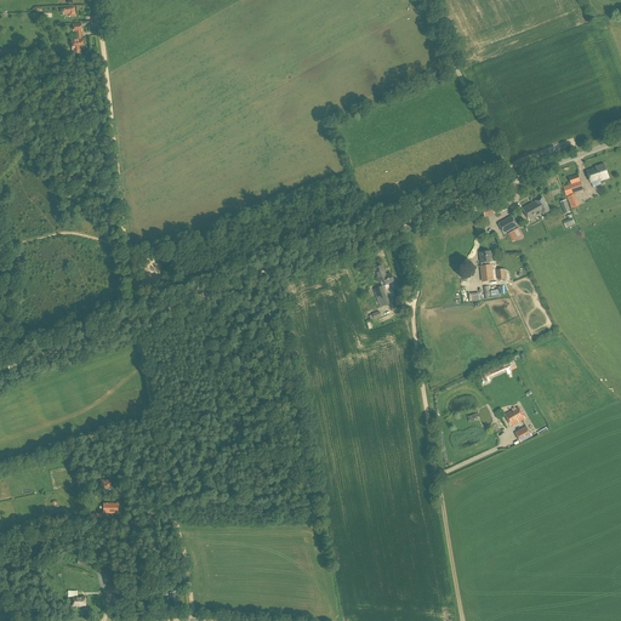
[(81,38),(81,32),(83,32),(81,23),(73,24),(74,33),(77,33),(77,39),(72,39),(73,51),(73,55),(81,53),(81,50),(84,50),(83,38),(81,38)]
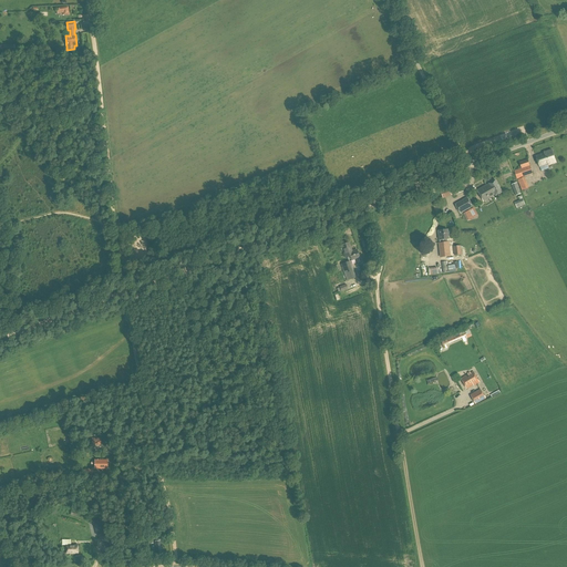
[(548,165),(556,163),(552,150),(544,153),(536,156),(539,167),(548,165)]
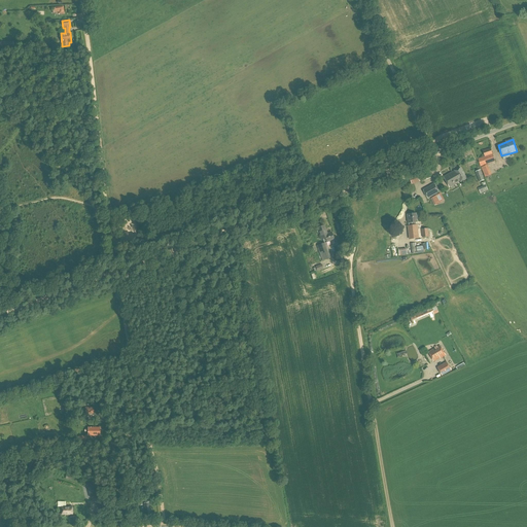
[(481,167),(495,162),(491,148),(483,151),(485,156),(478,160),(481,167)]
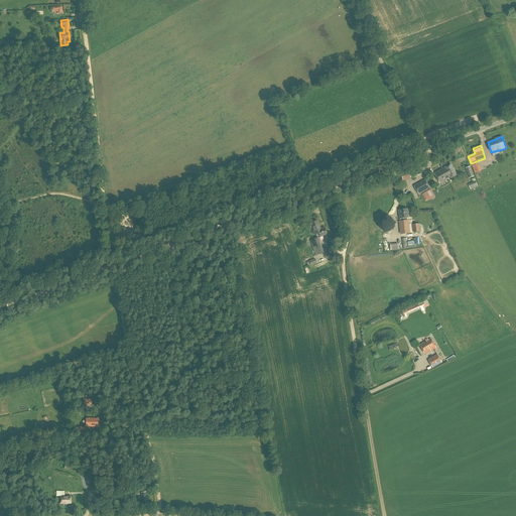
[(475,173),(481,171),(477,161),(471,163),(475,173)]
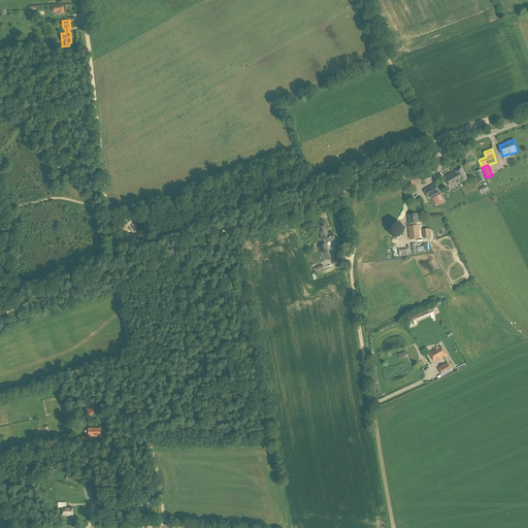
[(467,179),(461,168),(458,169),(455,170),(456,171),(444,177),(451,188),(461,182),(462,183),(467,179)]
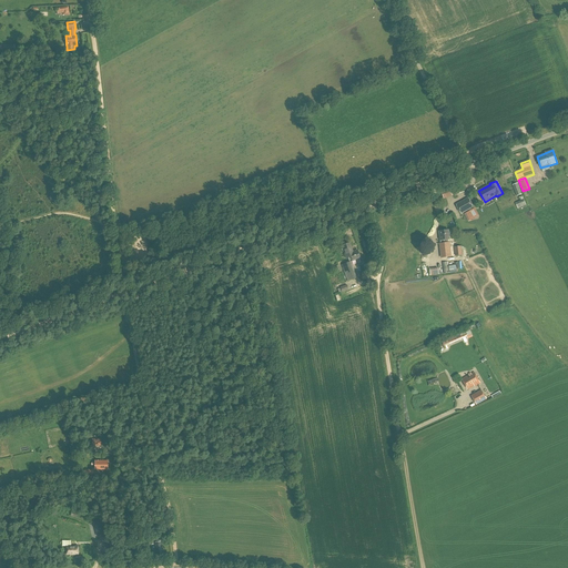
[(516,196),(521,194),(518,183),(513,185),(516,196)]
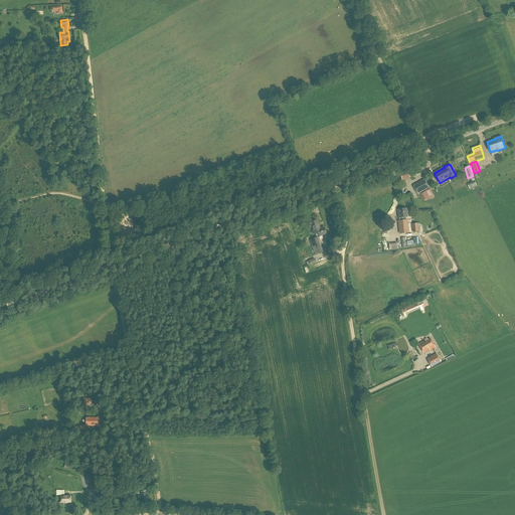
[(413,176),(420,173),(418,167),(410,170),(413,176)]
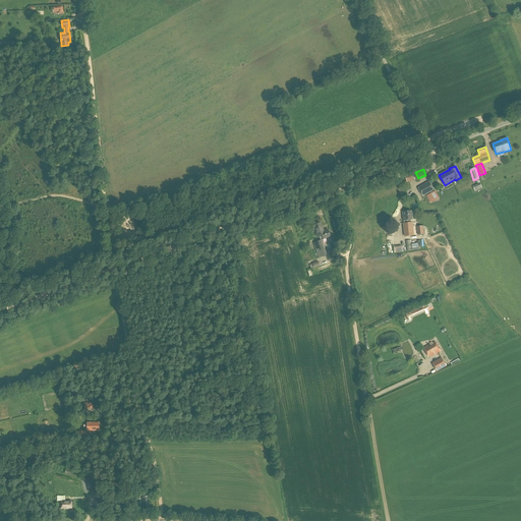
[(407,182),(414,179),(412,174),(405,176),(407,182)]
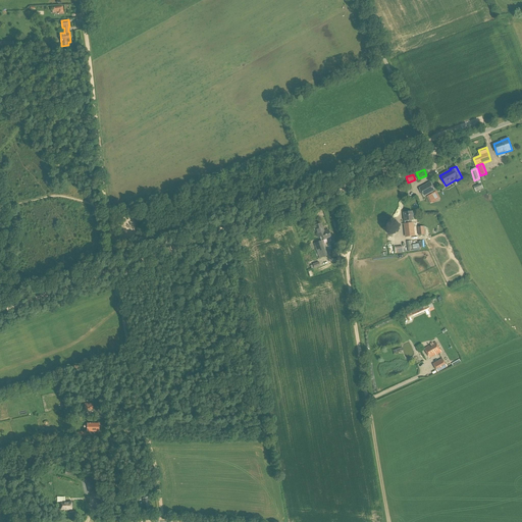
[(424,197),(427,195),(435,191),(430,181),(419,188),(424,197)]
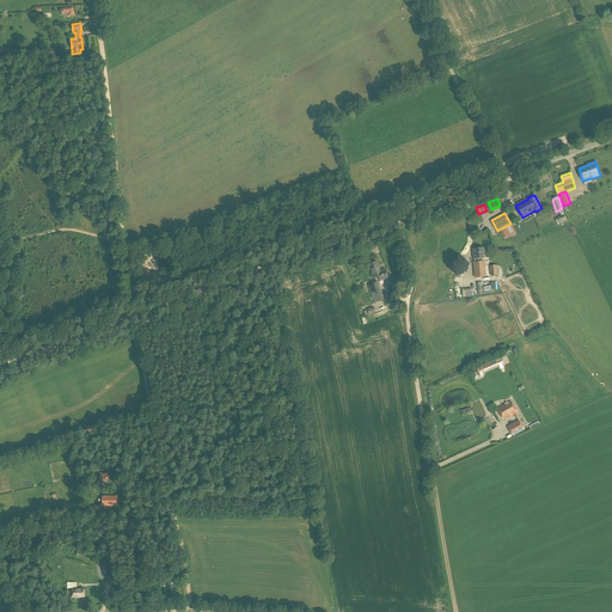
[(558,225),(567,221),(564,215),(556,219),(558,225)]
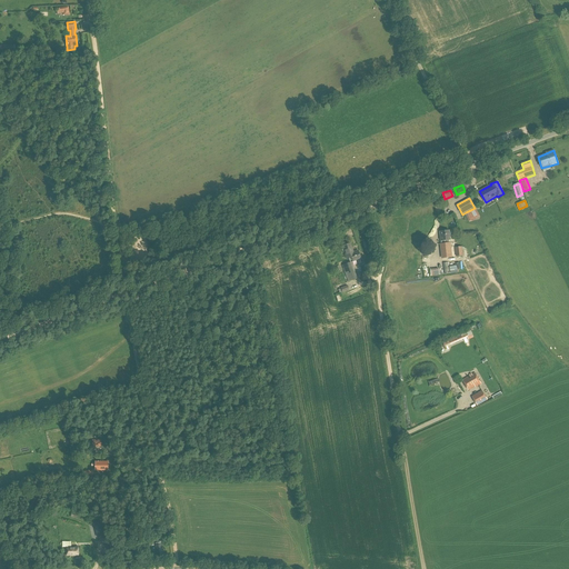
[(480,216),(476,208),(466,212),(470,221),(480,216)]
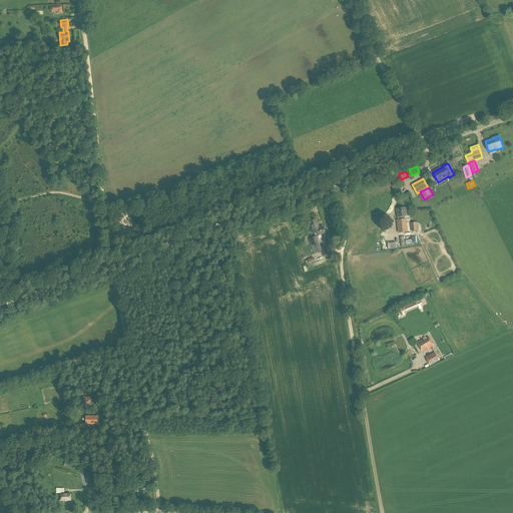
[(398,217),(406,216),(405,208),(397,208),(398,217)]
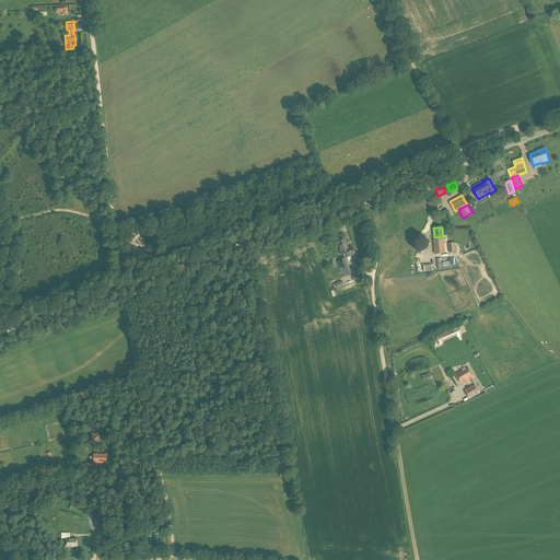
[(352,247),(348,248),(345,240),(337,242),(341,255),(342,255),(343,257),(347,256),(347,257),(354,255),(352,247)]
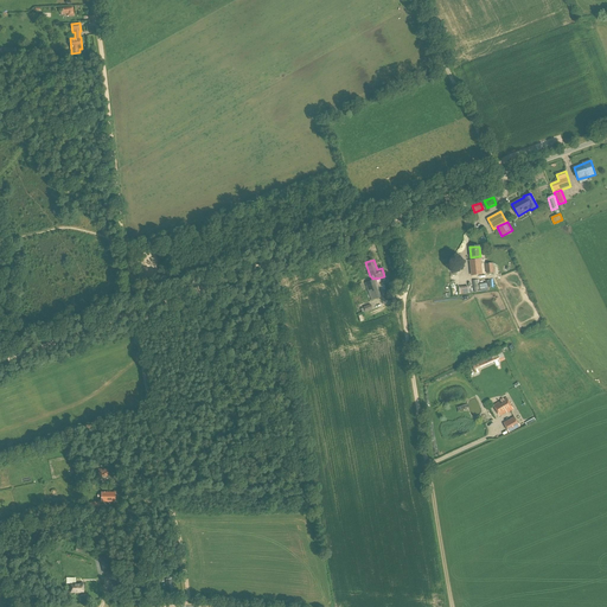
[(472,275),(481,274),(480,260),(471,261),(472,275)]
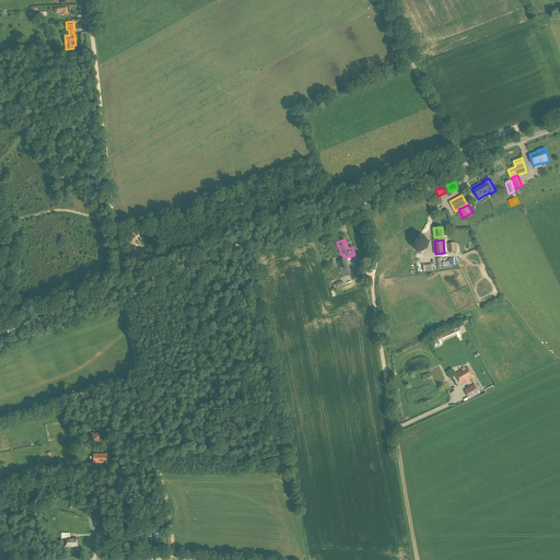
[(343,278),(351,275),(346,258),(337,261),(343,278)]
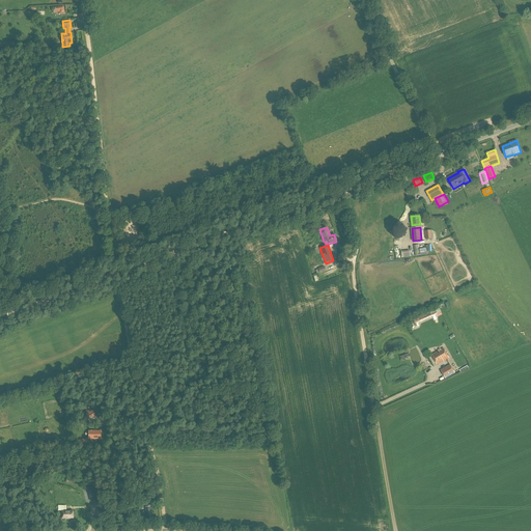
[(420,319),(437,314),(436,310),(419,314),(420,319)]
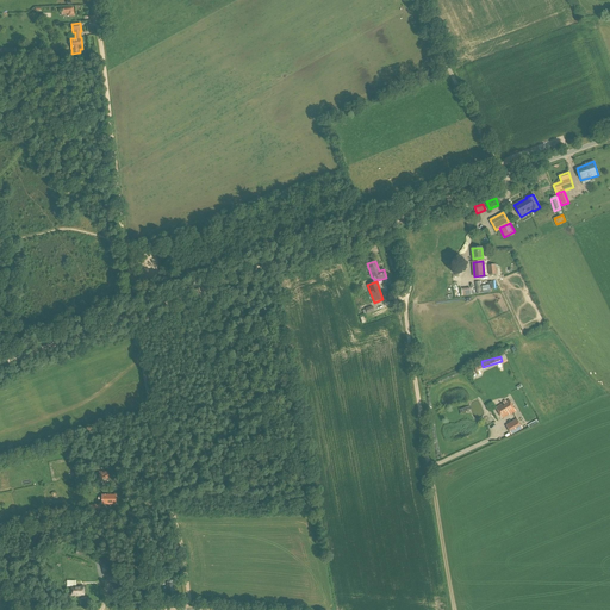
[(510,415),(516,411),(509,400),(496,408),(502,418),(509,415),(510,415)]
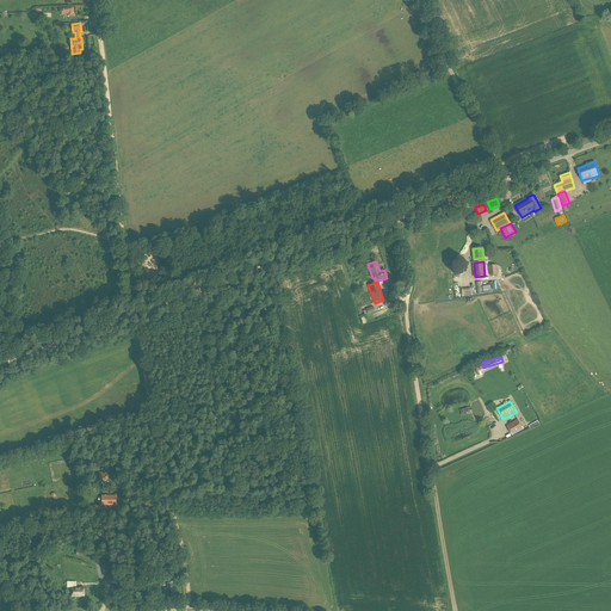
[(512,436),(524,430),(518,419),(506,426),(512,436)]
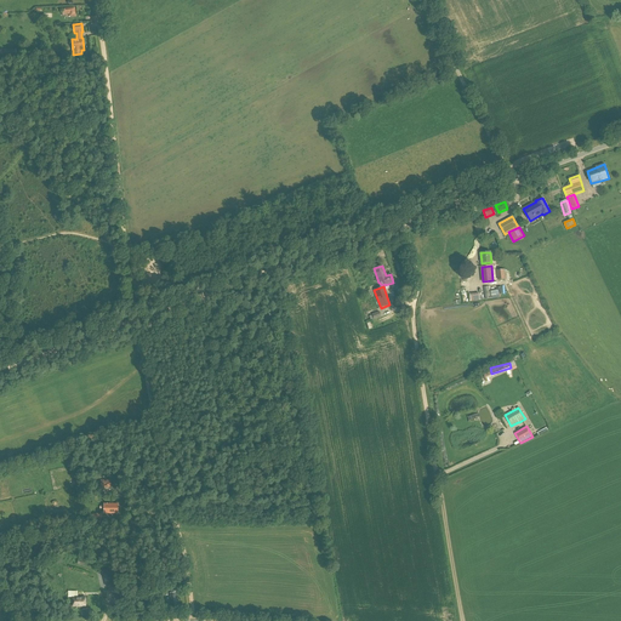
[(110,575),(103,576),(106,586),(113,585),(110,575)]
